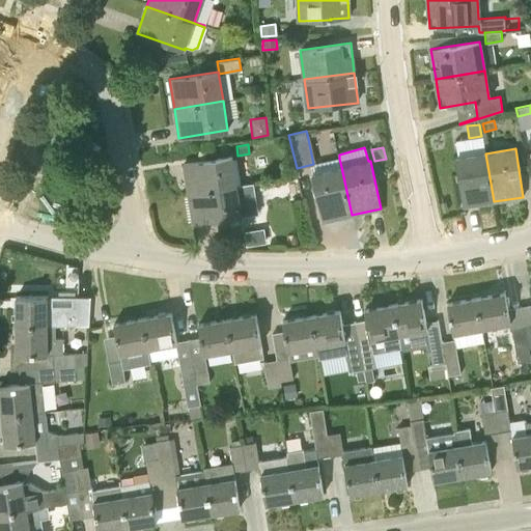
[(456,158),(459,175),(464,206),(494,201),(485,154),(456,158)]
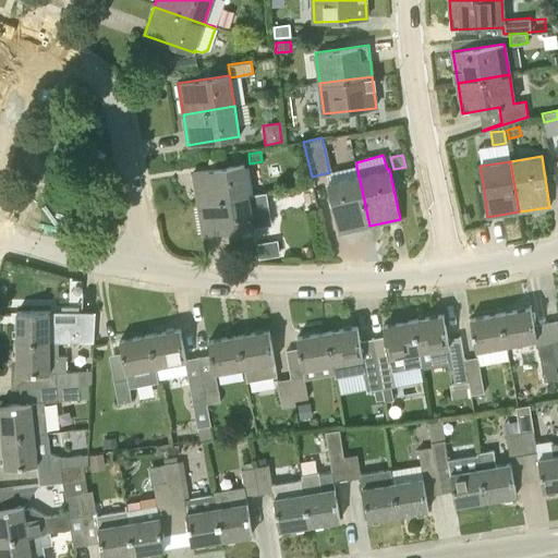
[(244,164),(193,172),(197,204),(249,195),(244,164)]
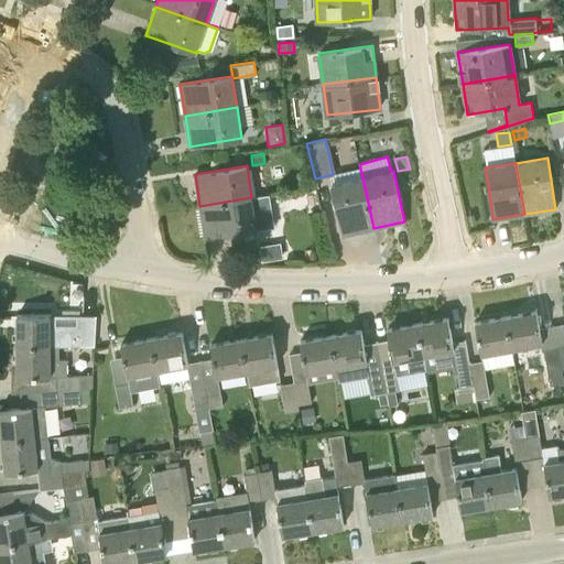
[(332,184),(343,236),(373,228),(362,177),(332,184)]
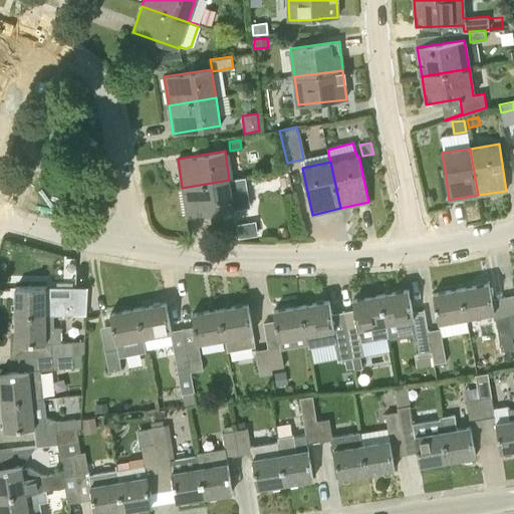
[(187,216),(234,208),(229,180),(182,188),(187,216)]
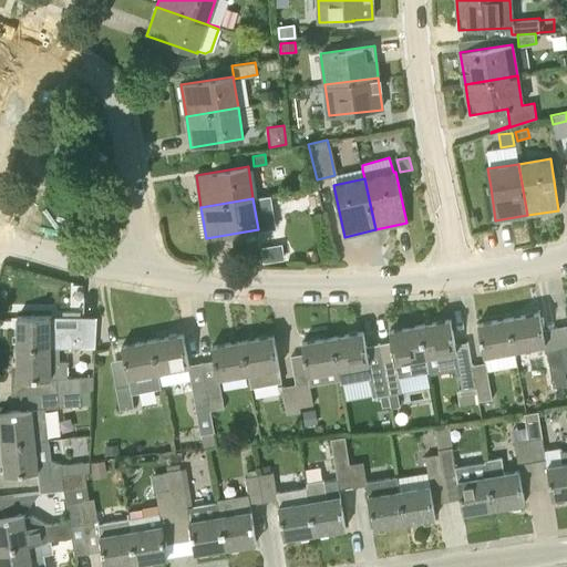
[(282,245),(261,248),(264,263),(285,259),(282,245)]
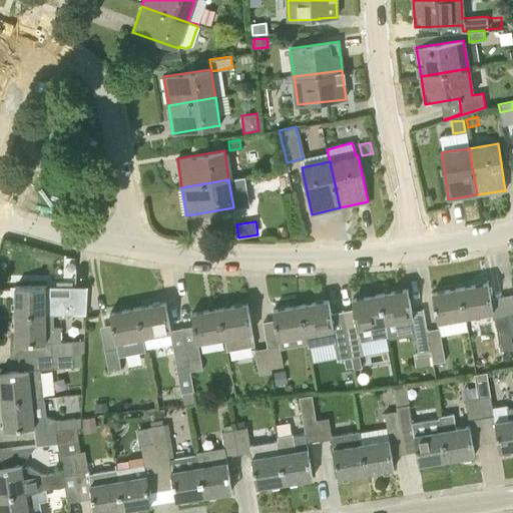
[(465,317),(493,312),(488,283),(460,288),(465,317)]
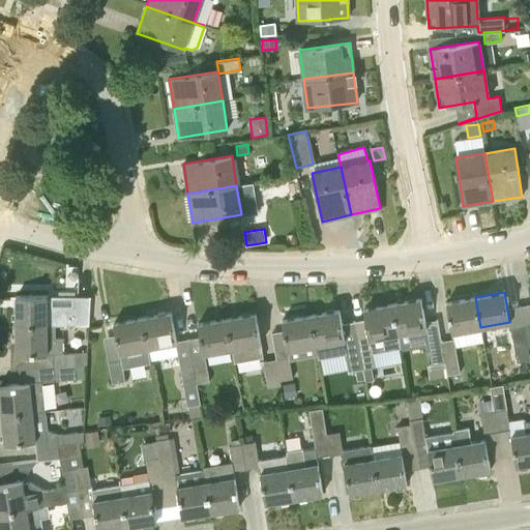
[(17,325),(55,325),(55,324),(89,324),(91,297),(69,296),(59,295),(17,296),(17,325)]
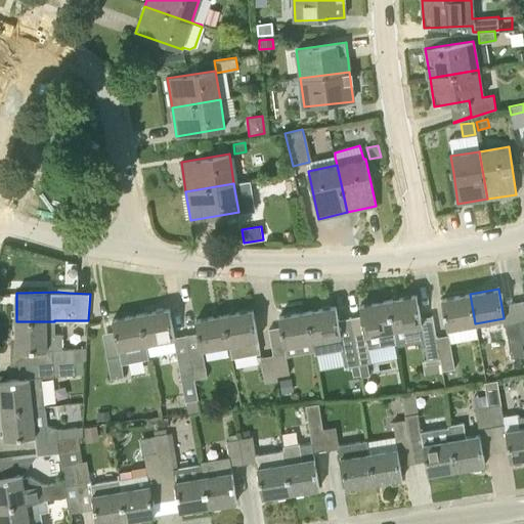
[(470,294),(441,299),(447,329),(475,323),(470,294)]
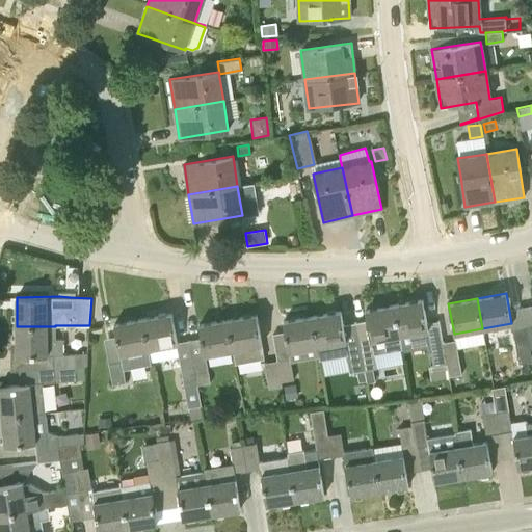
[(394,304),(402,348),(403,351),(426,347),(427,350),(431,350),(433,365),(446,363),(443,342),(439,320),(427,322),(423,299),(394,304)]
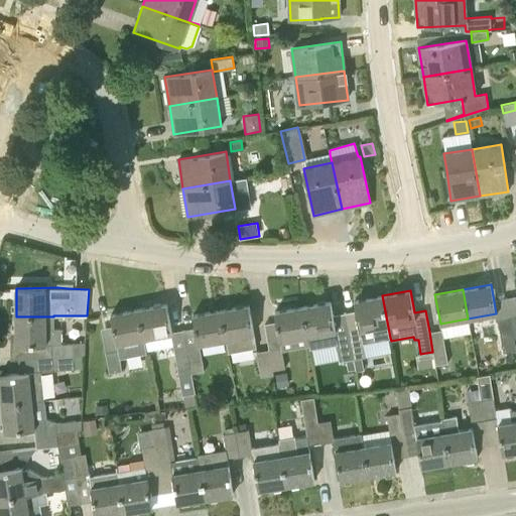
[(355,312),(346,313),(354,358),(356,370),(357,372),(364,370),(362,357),(366,356),(363,343),(390,338),(382,295),(354,300),(356,310),(355,310),(355,312)]
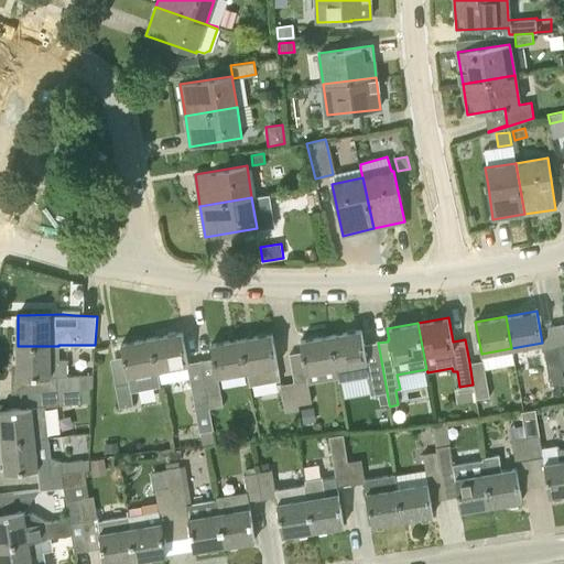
[(364,344),(361,329),(331,335),(338,377),(339,380),(369,375),(372,393),(378,392),(387,391),(378,343),(378,342),(377,342),(376,342),(364,344)]
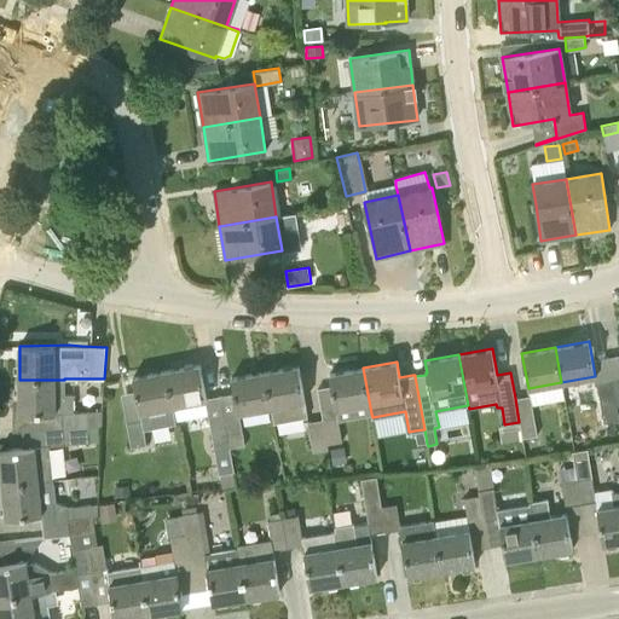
[(229,447),(220,397),(206,399),(200,364),(167,370),(173,404),(175,420),(208,415),(218,474),(219,474),(232,472),(235,472),(230,447),(229,447)]
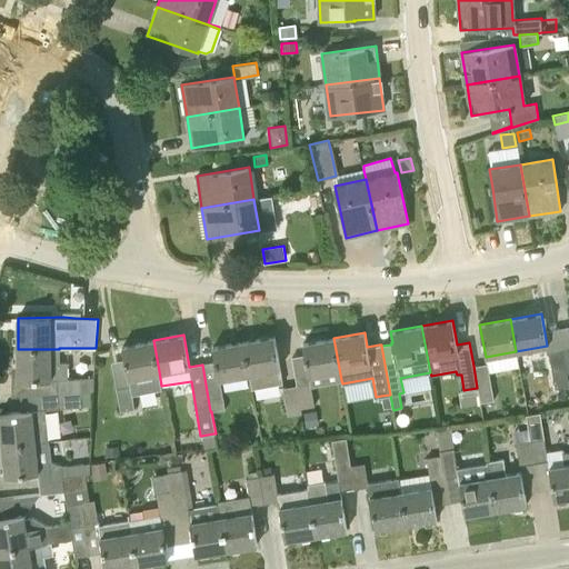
[(243,341),(249,373),(252,388),(282,382),(275,337),(243,341)]
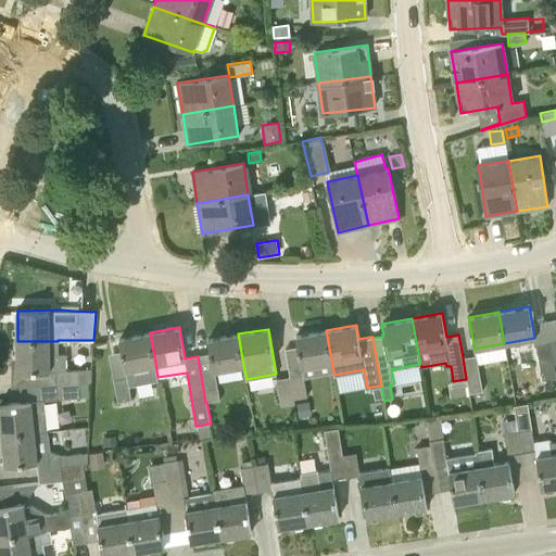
[(302,374),(290,376),(293,397),(294,397),(307,395),(304,377),(333,371),(326,330),(295,336),(302,374)]
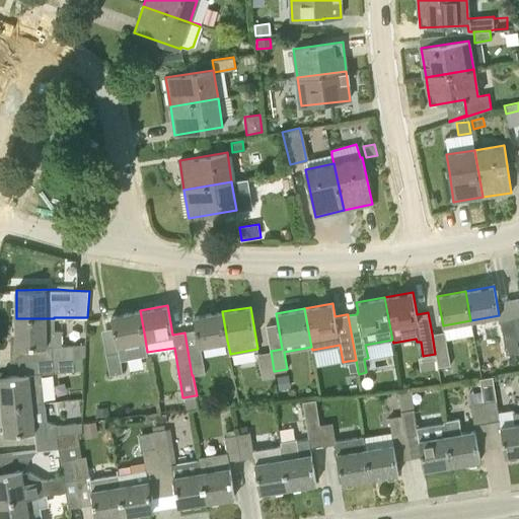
[(147,352),(145,339),(140,310),(112,315),(118,351),(105,353),(109,374),(122,372),(120,360),(147,355),(147,352)]
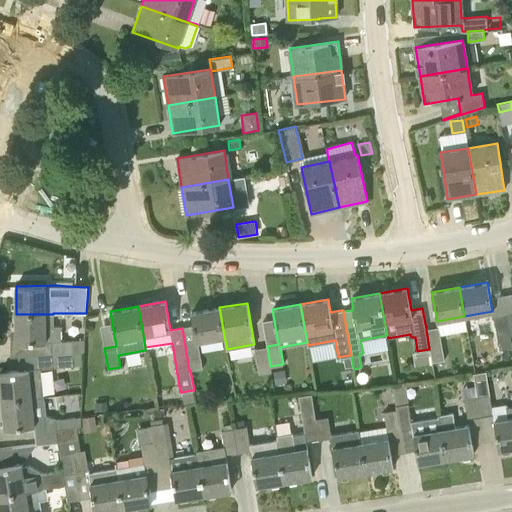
[(219,307),(191,312),(193,326),(182,328),(189,370),(190,370),(203,367),(198,341),(224,336),(219,307)]
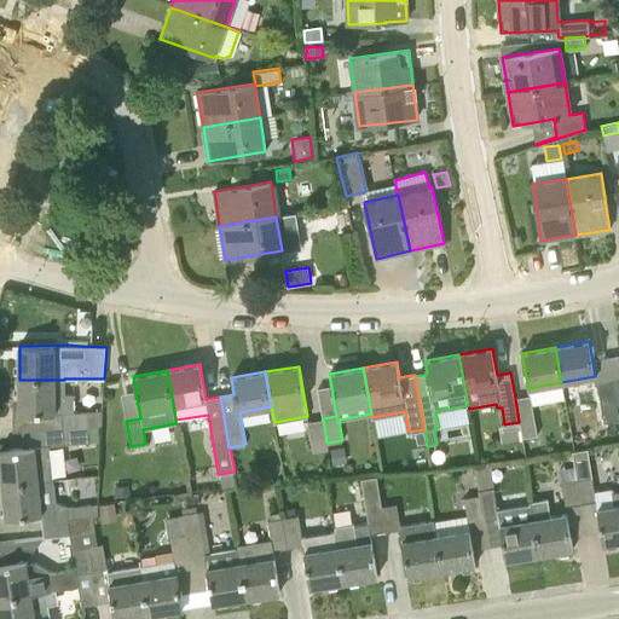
[(64,394),(64,380),(19,380),(19,414),(63,414),(63,428),(88,427),(102,426),(102,410),(74,412),(74,394),(64,394)]
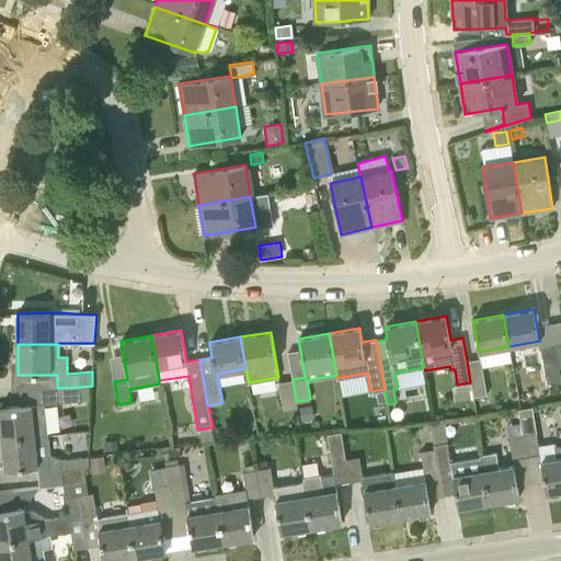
[(560,379),(559,366),(554,345),(541,347),(548,382),(560,379)]
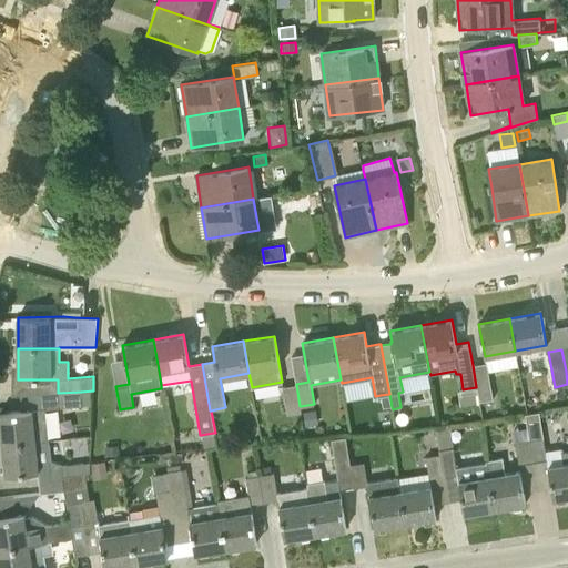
[(479,401),(493,398),(487,362),(473,365),(476,387),(477,387),(479,401)]
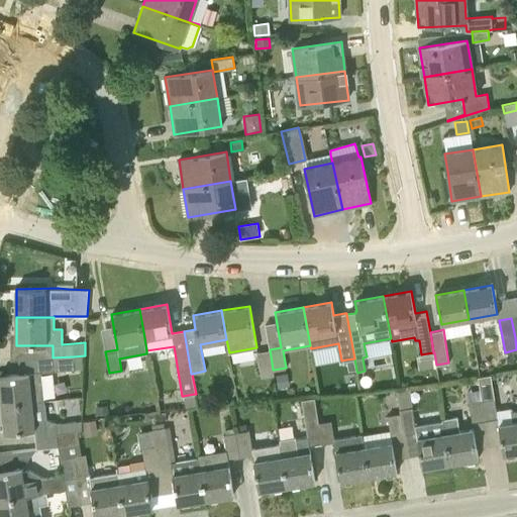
[(275,374),(274,370),(273,370),(270,349),(257,351),(262,376),(275,374)]
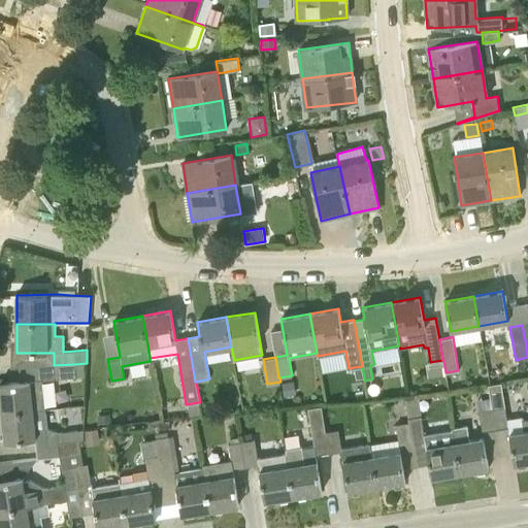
[(75,364),(54,365),(55,378),(76,376),(75,364)]
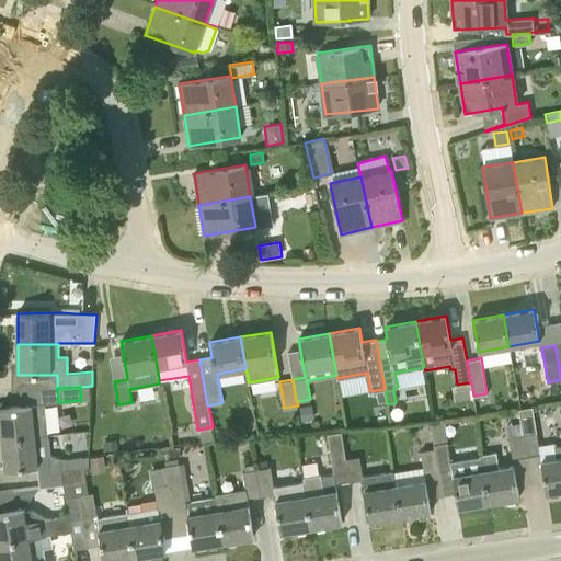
[(378,403),(387,402),(385,389),(376,390),(378,403)]
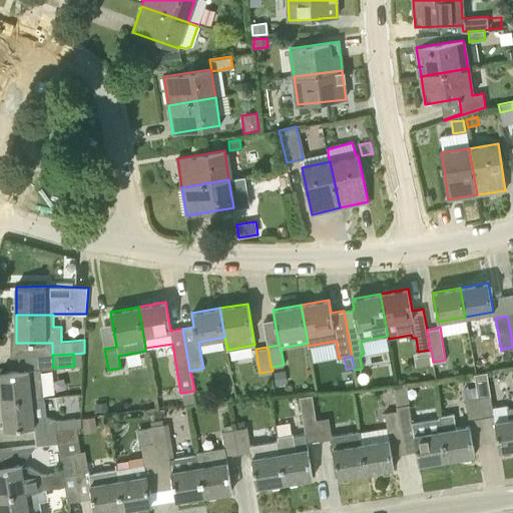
[(0,373),(0,380),(2,402),(32,399),(44,398),(41,369),(0,373)]
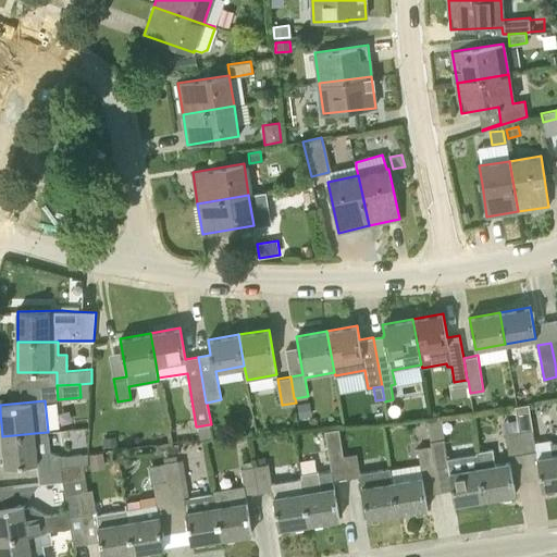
[(311,417),(309,401),(297,404),(299,418),(311,417)]
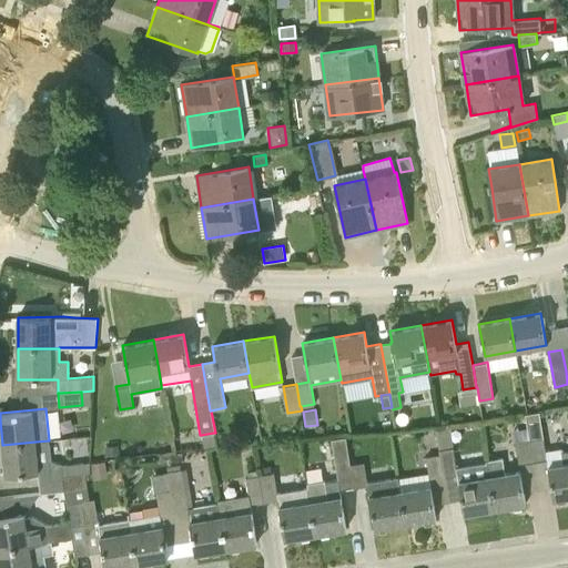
[(529,439),(533,463),(547,460),(539,412),(526,414),(529,438),(529,439)]
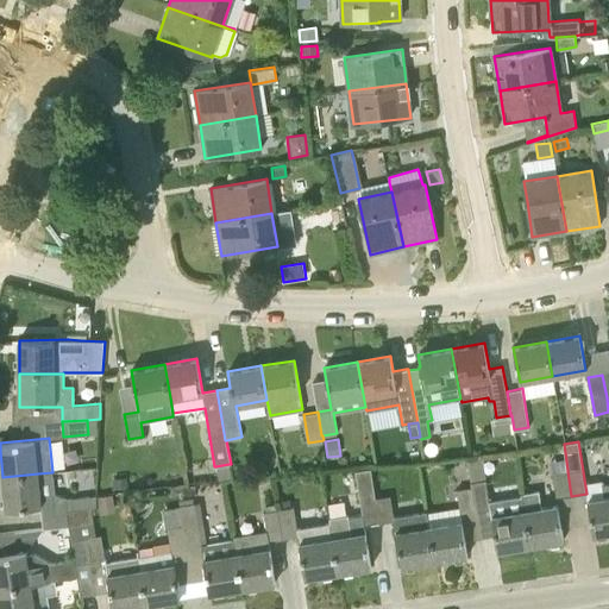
[(215,466),(218,481),(231,479),(228,464),(215,466)]
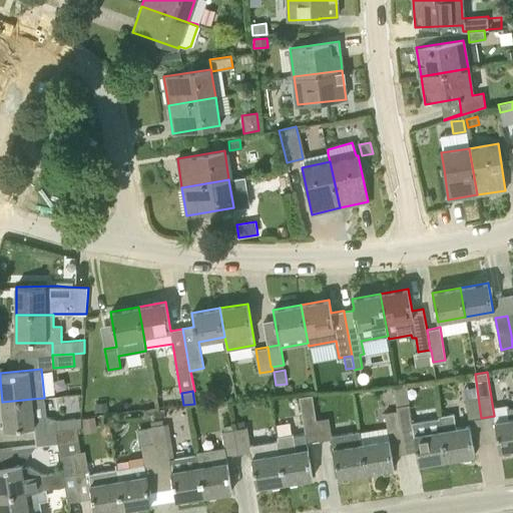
[(307,442),(320,440),(316,419),(313,394),(300,396),(305,431),(307,442)]
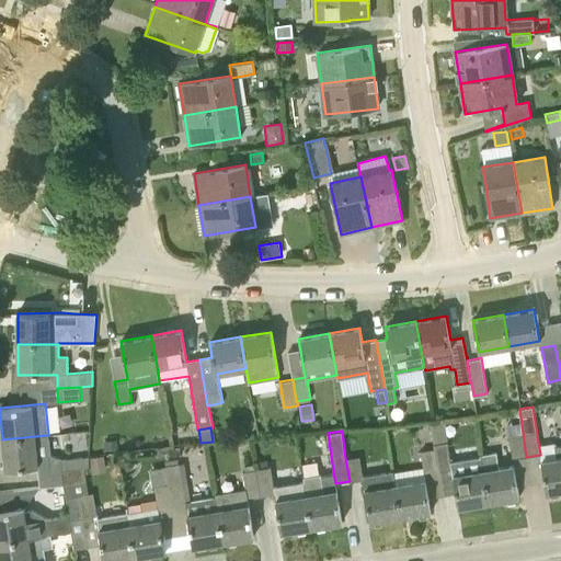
[(510,435),(513,459),(526,457),(523,434),(510,435)]
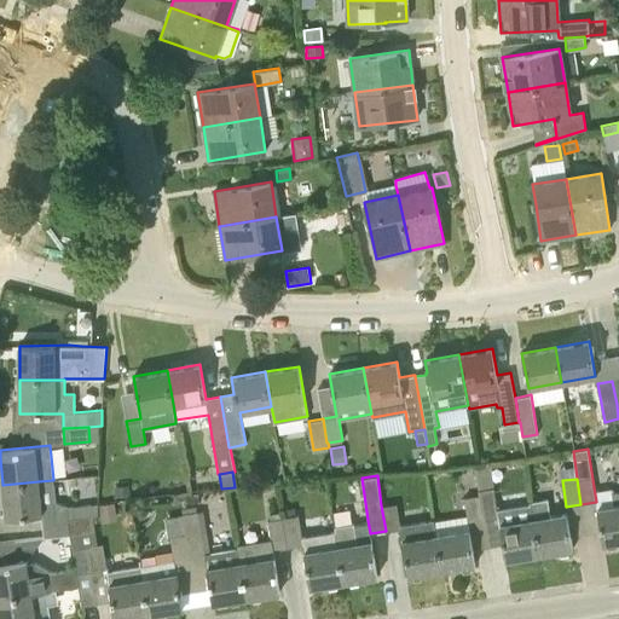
[(6,519),(41,514),(44,537),(70,533),(94,530),(92,515),(97,514),(98,503),(73,508),(55,502),(53,480),(39,481),(3,485),(6,519)]
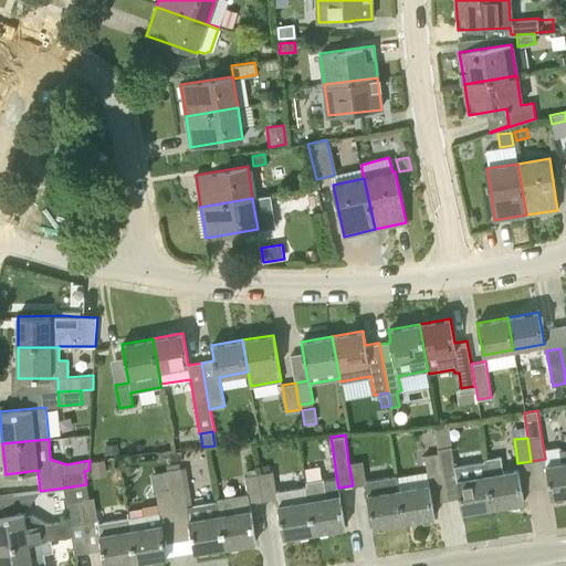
[(116,457),(116,444),(106,444),(106,457),(116,457)]
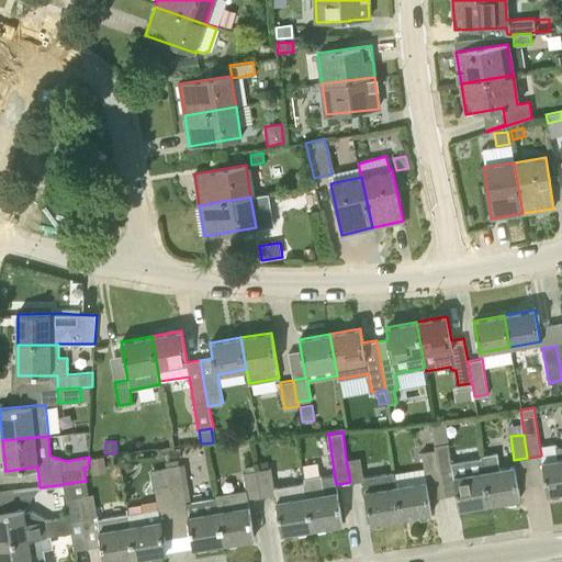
[(439,472),(452,470),(459,508),(490,504),(482,457),(481,457),(451,462),(448,442),(434,445),(435,449),(439,472)]
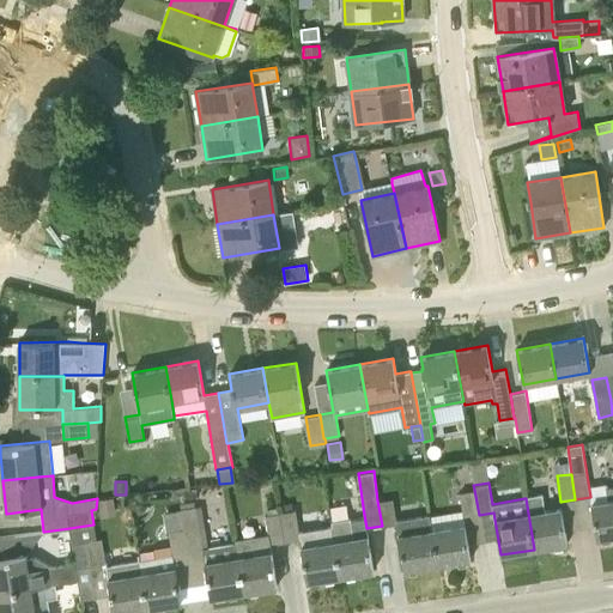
[(596,539),(612,535),(612,486),(606,487),(608,501),(590,504),(596,539)]
